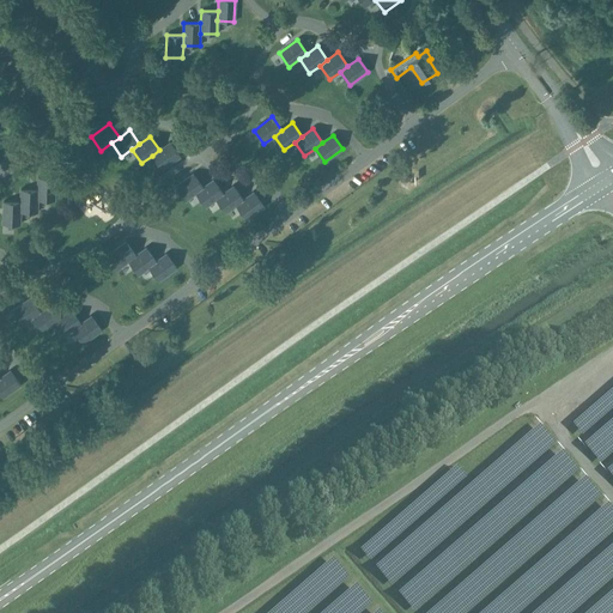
[(170,143),(159,150),(152,156),(162,169),(180,156),(170,143)]
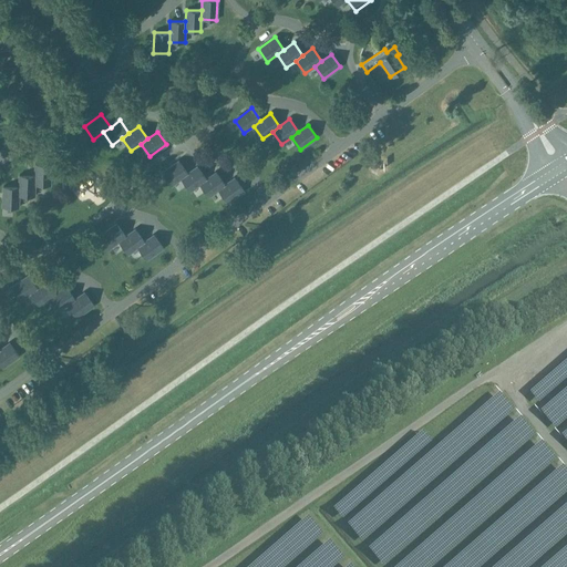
[(171,185),(181,178),(187,173),(178,161),(162,173),(171,185)]
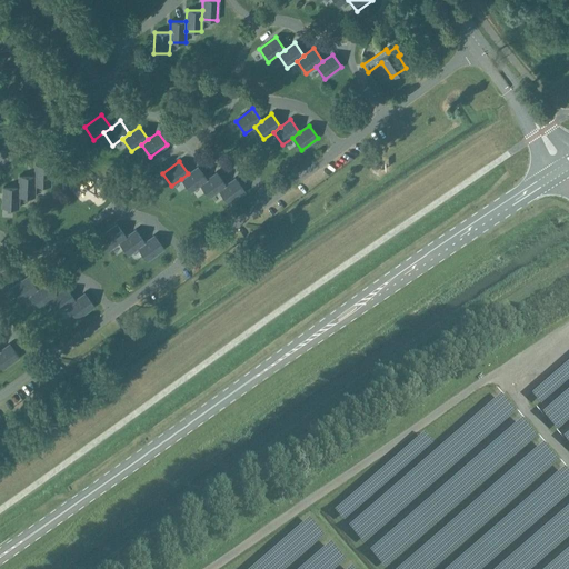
[(50,186),(51,165),(36,165),(35,177),(35,186),(50,186)]
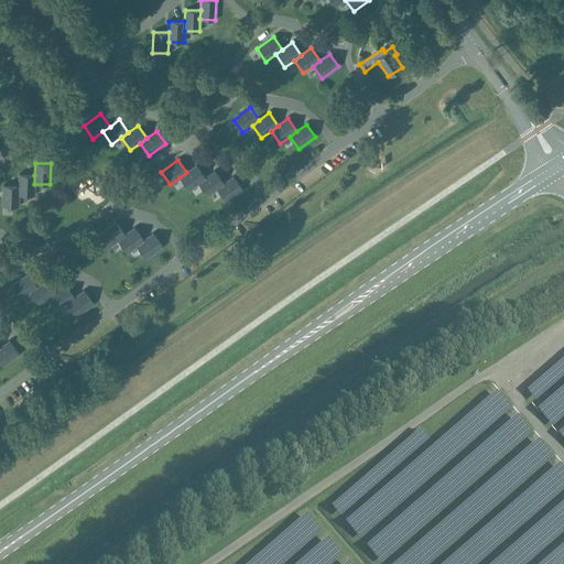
[(186,172),(180,177),(188,190),(197,183),(198,183),(205,179),(196,165),(186,172)]
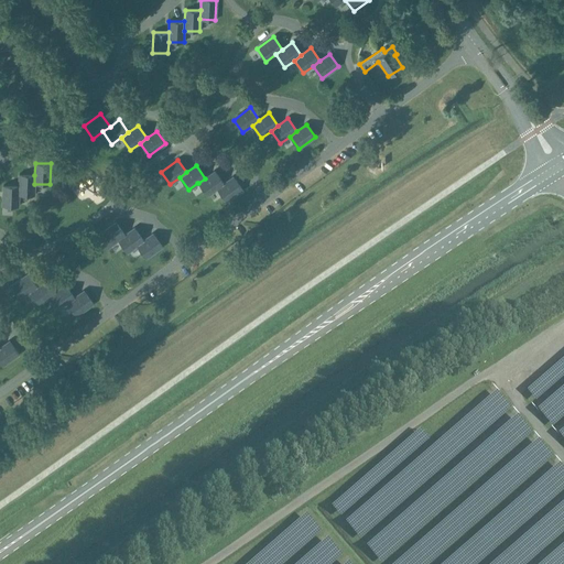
[(216,188),(216,190),(224,184),(215,171),(205,179),(198,183),(207,196),(216,188)]
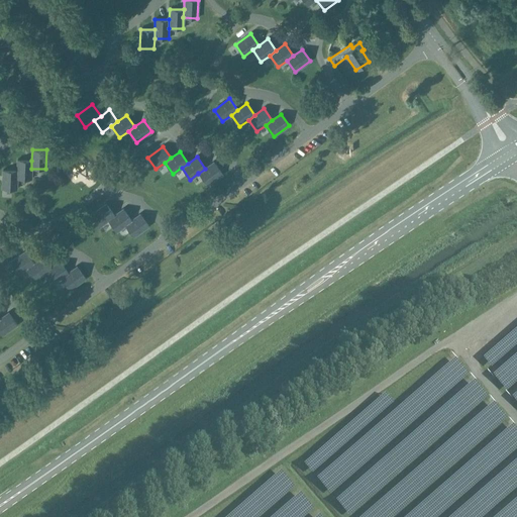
[(31,169),(31,161),(17,160),(17,171),(16,179),(30,179),(31,169)]
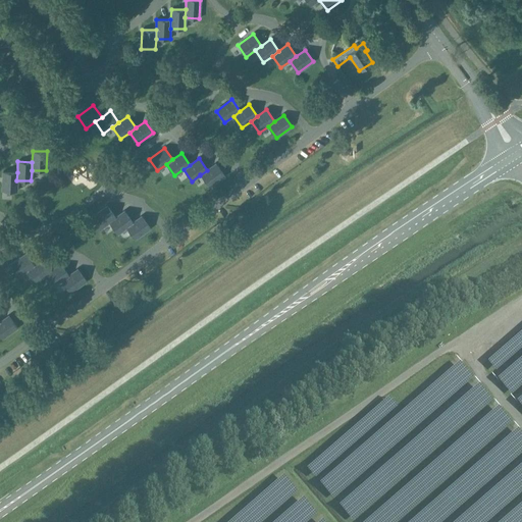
[(208,187),(224,175),(216,164),(207,170),(200,175),(208,187)]
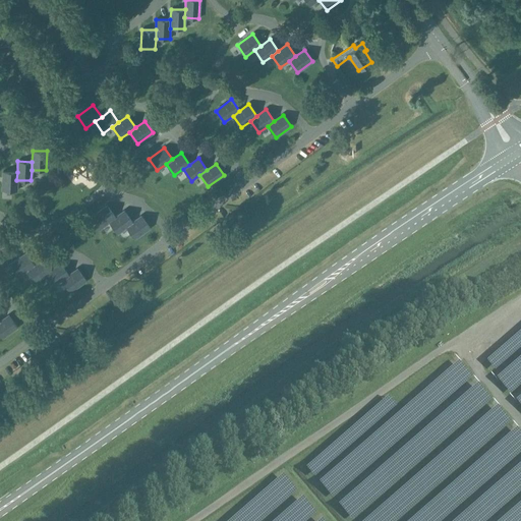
[(16,180),(17,172),(3,171),(2,190),(16,191),(16,180)]
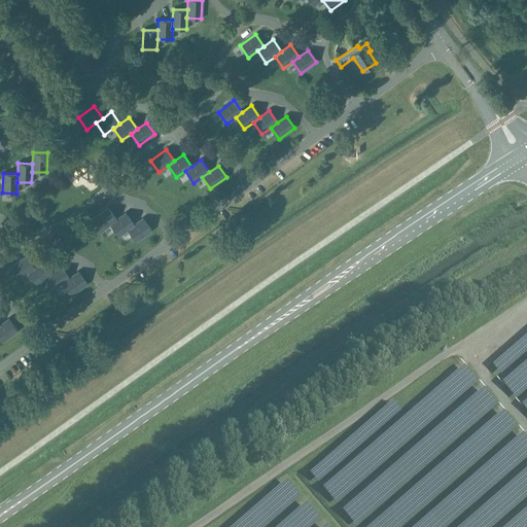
[(110,224),(116,219),(108,208),(93,219),(101,231),(110,224)]
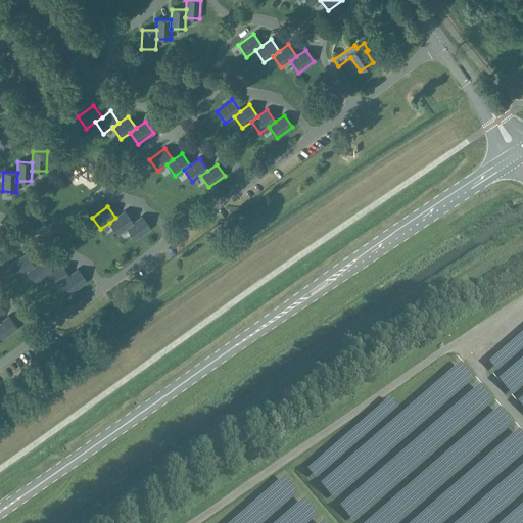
[(127,228),(133,223),(125,211),(115,218),(109,223),(117,235),(127,228)]
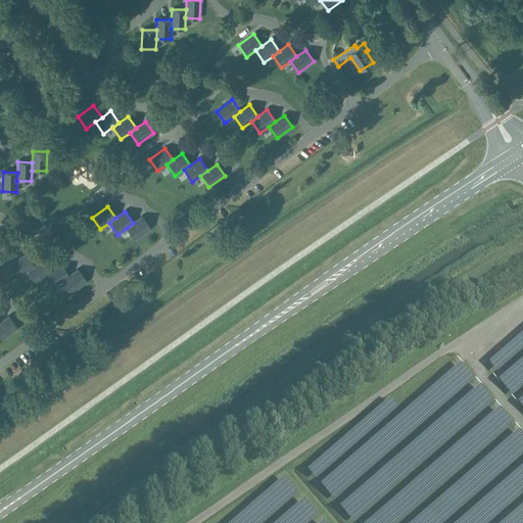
[(133,223),(127,228),(135,240),(150,229),(142,217),(133,223)]
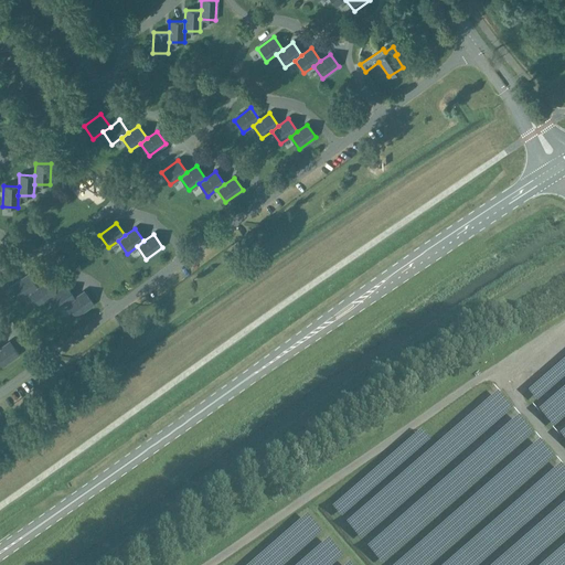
[(20,299),(30,292),(38,287),(29,275),(11,286),(20,299)]
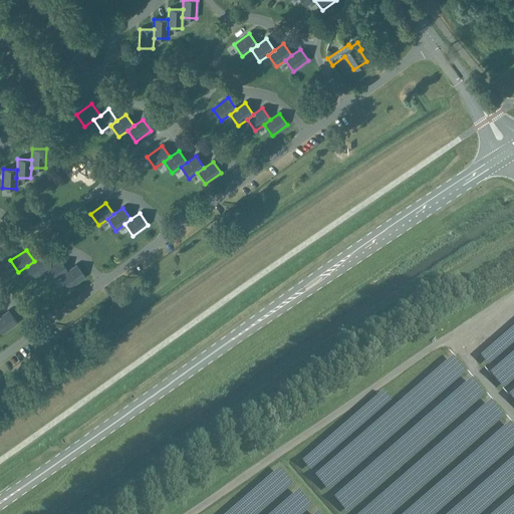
[(42,255),(34,261),(27,266),(35,277),(44,271),(51,266),(42,255)]
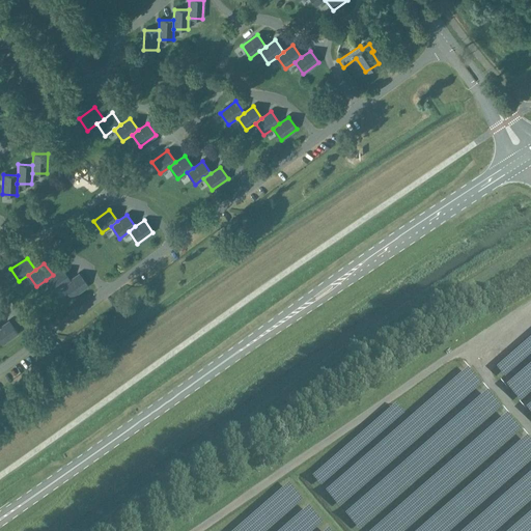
[(53,275),(46,280),(54,291),(63,285),(70,280),(61,269),(53,275)]
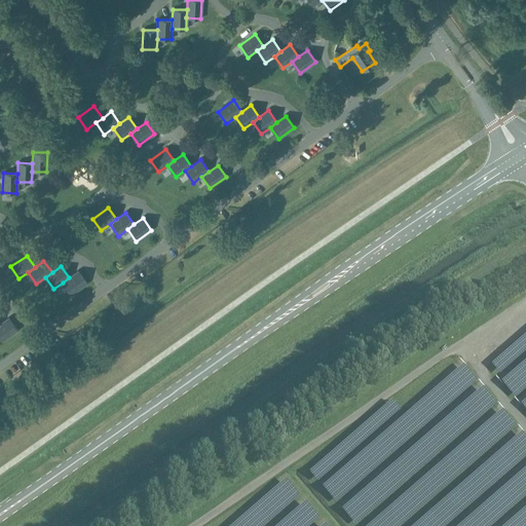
[(69,277),(63,283),(71,294),(86,283),(78,271),(69,277)]
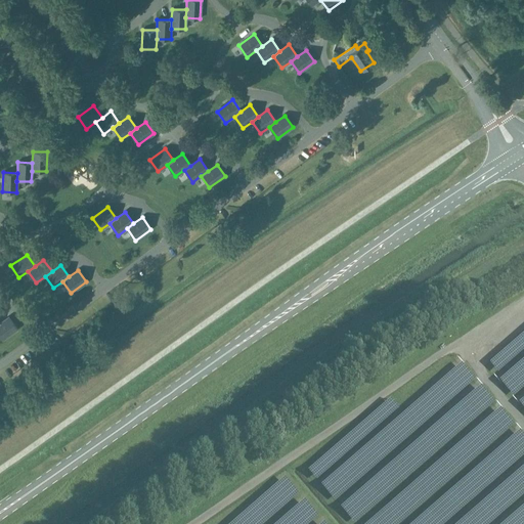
[(0,323),(0,322),(0,337),(2,340),(17,329),(9,317),(0,323)]
